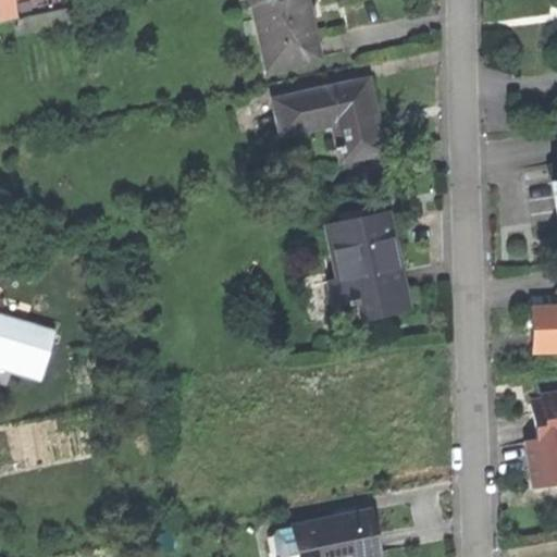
[(0,0),(0,24),(16,21),(11,0),(0,0)]
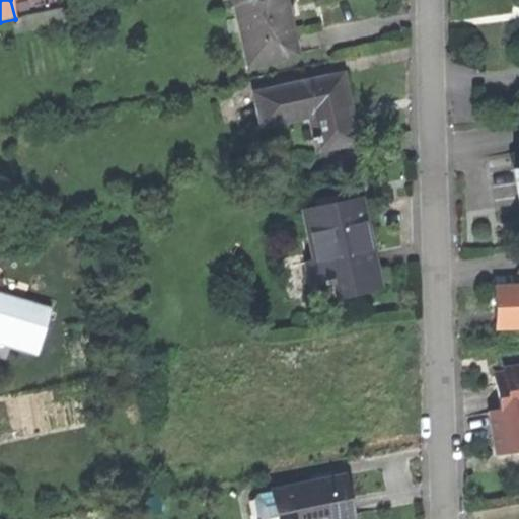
[(233,0),(247,68),(298,57),(293,33),(291,34),(288,21),(283,0),(233,0)]
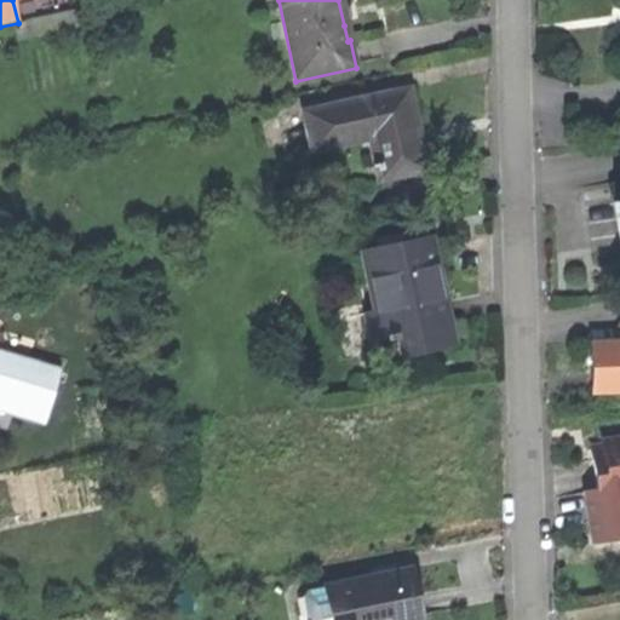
[(408,90),(303,113),(309,141),(367,128),(375,164),(371,165),(372,174),(378,173),(379,181),(426,170),(415,122),(408,90)]
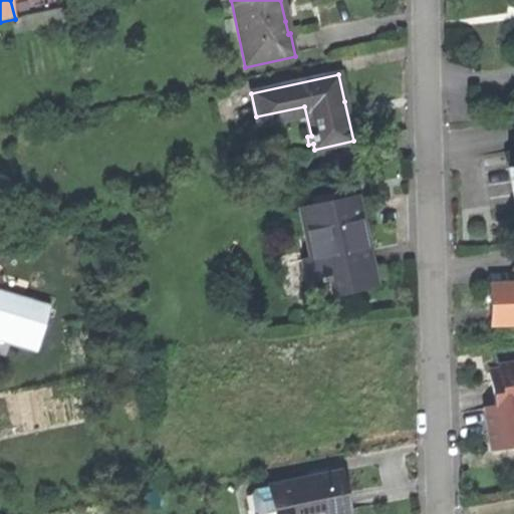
[(349,276),(352,291),(376,286),(366,239),(356,195),(301,208),(312,258),(302,260),(308,285),(322,282),(349,276)]
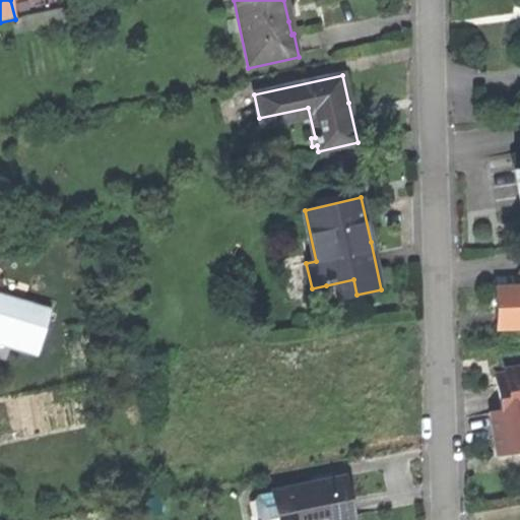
[(329,301),(356,295),(353,279),(326,285),(329,301)]
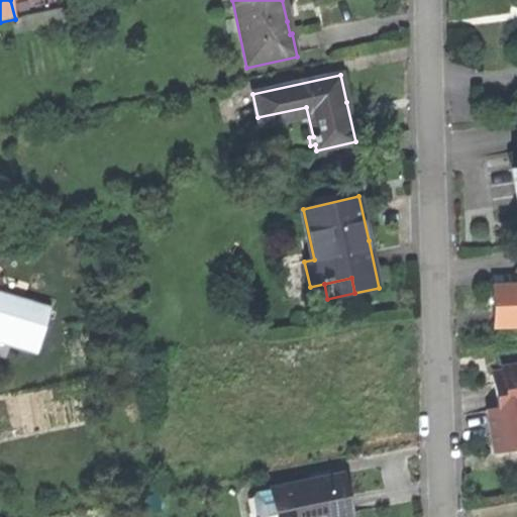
[(493,307),(493,327),(516,327),(516,286),(493,287),(493,307)]
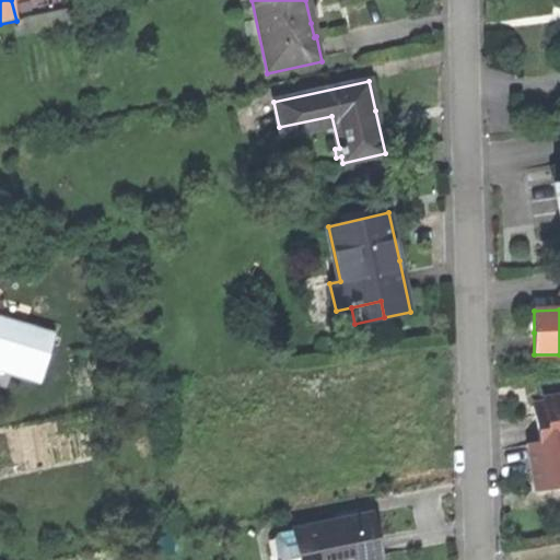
[(0,369),(44,383),(59,331),(0,314),(0,369)]
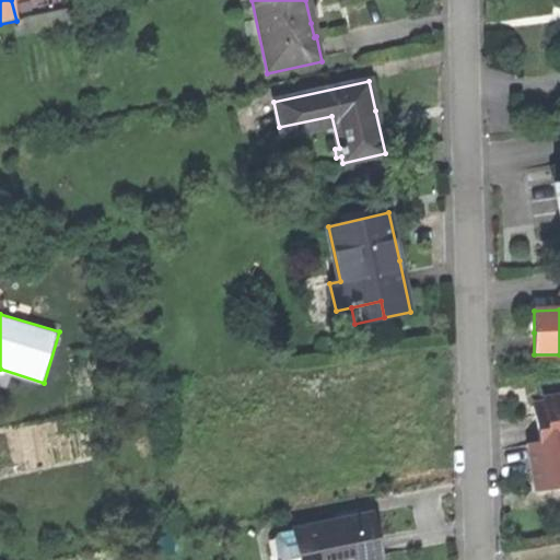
[(537,430),(539,445),(559,442),(559,397),(541,400),(543,405),(545,416),(535,418),(537,430)]
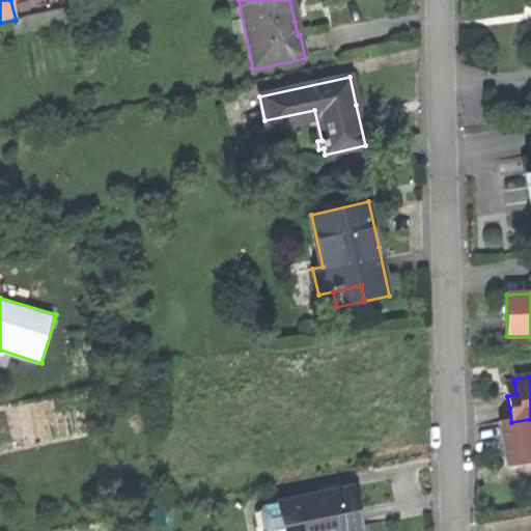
[(505,385),(507,396),(516,394),(514,384),(505,385)]
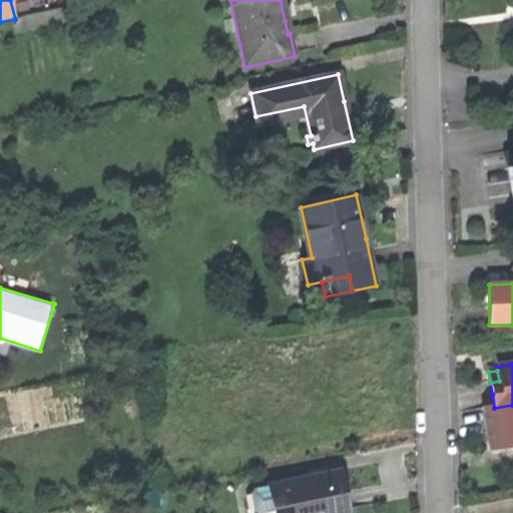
[(512,449),(512,405),(494,408),(485,410),(491,452),(512,449)]
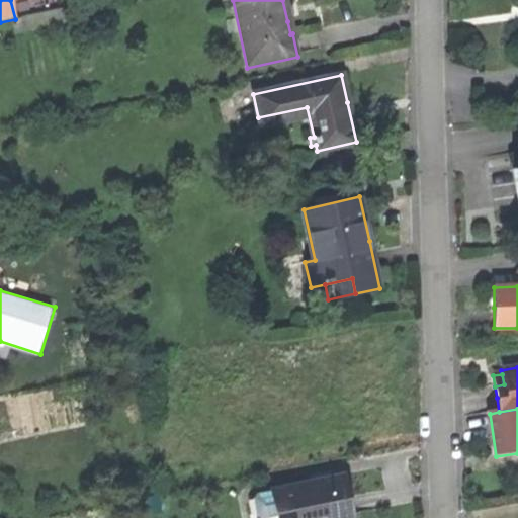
[(343,478),(272,492),(272,494),(276,517),(350,517),(347,500),(343,478)]
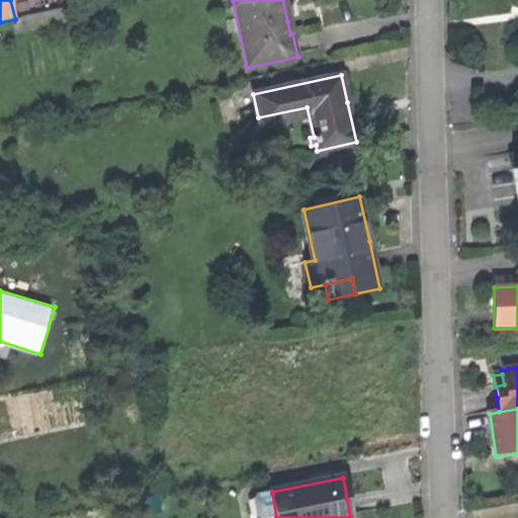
[(258,517),(276,517),(272,494),(255,497),(258,517)]
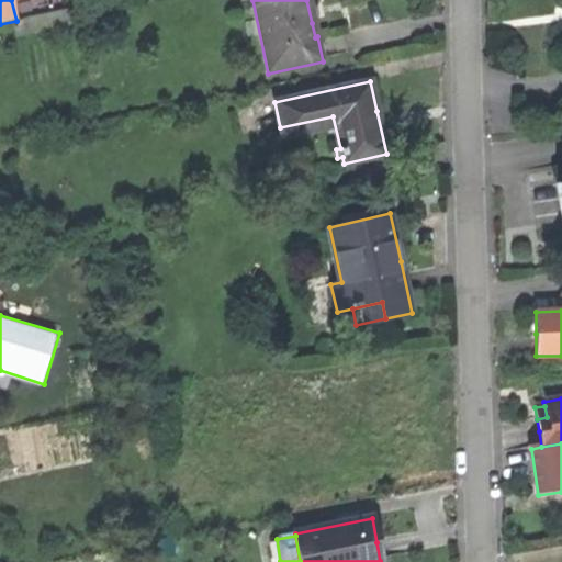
All buildings are outlined.
